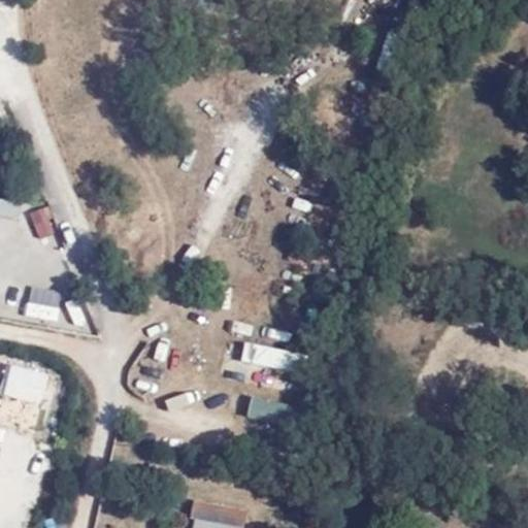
[(0,196),(0,215),(21,220),(25,202),(0,196)]
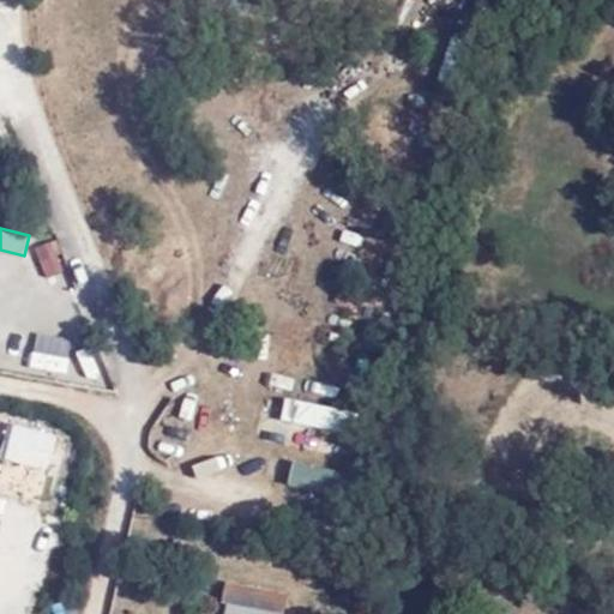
[(40,246),(46,275),(65,271),(58,242),(40,246)]
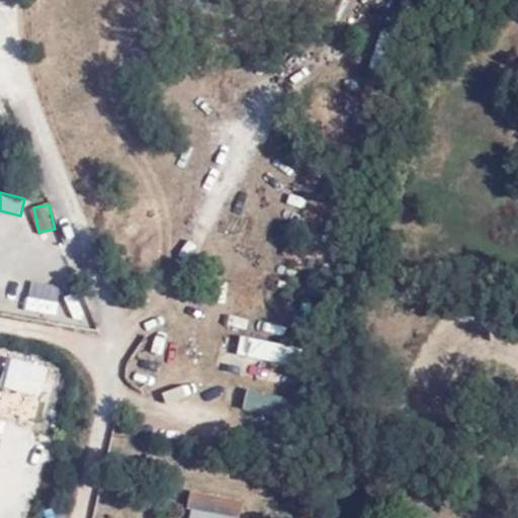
[(34,296),(30,311),(63,319),(67,305),(34,296)]
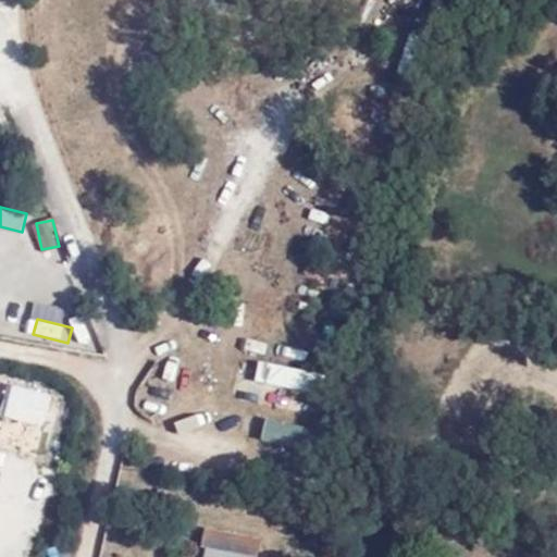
[(263,359),(258,382),(318,395),(323,372),(263,359)]
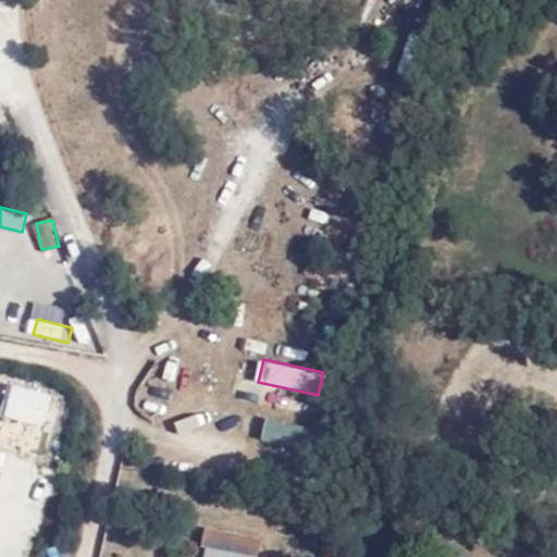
[(5,417),(45,424),(52,391),(12,383),(5,417)]
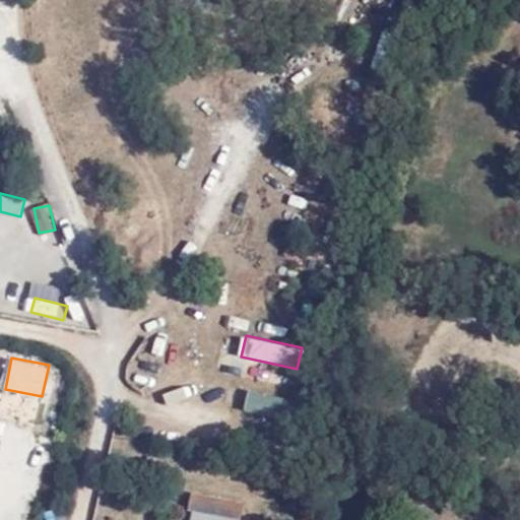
[(54,429),(63,393),(50,390),(41,426),(54,429)]
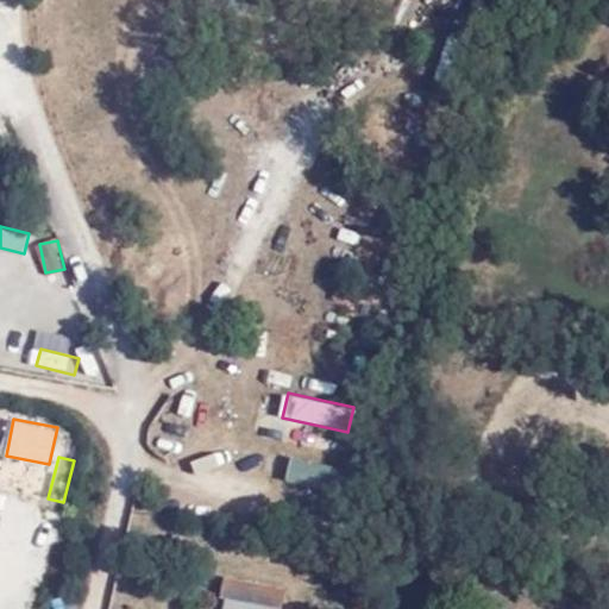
[(290,457),(283,498),(343,509),(350,466),(290,457)]
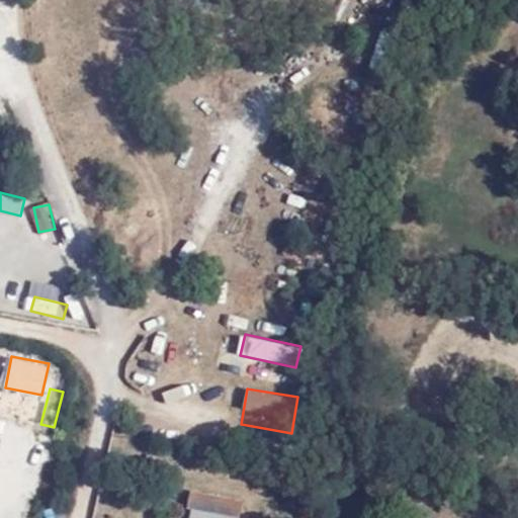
[(245,517),(247,498),(196,493),(192,517),(245,517)]
